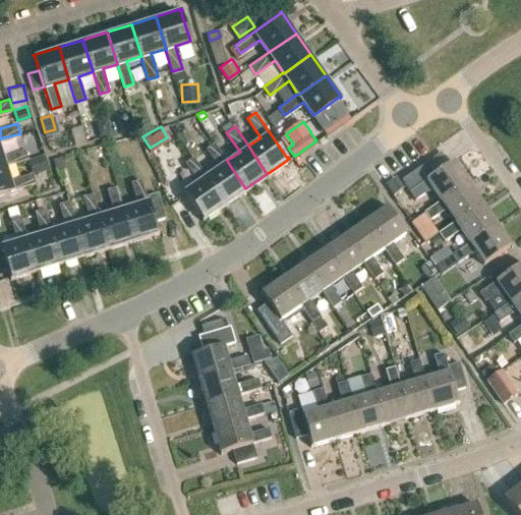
[(84,131),(73,135),(75,144),(87,139),(84,131)]
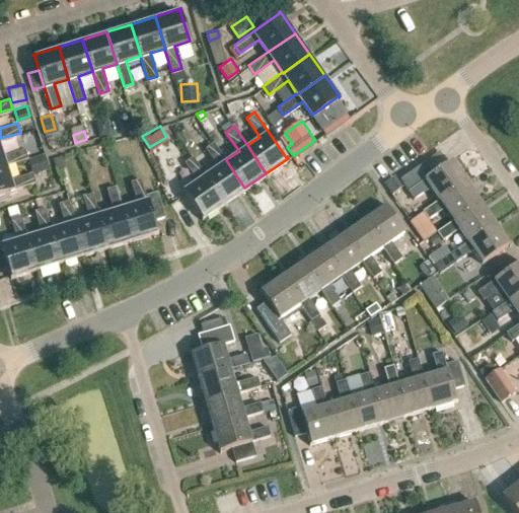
[(218,165),(206,173),(205,174),(224,202),(244,188),(226,160),(226,159),(213,140),(205,146),(218,165)]
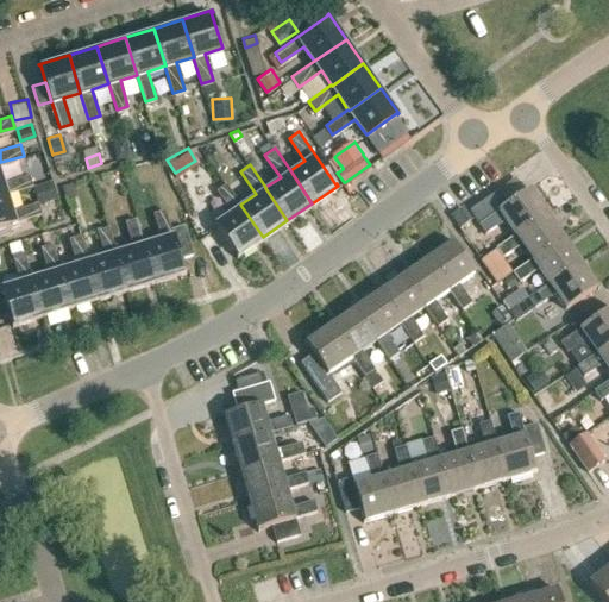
[(0,193),(6,192),(32,183),(29,173),(2,181),(0,173),(0,193)]
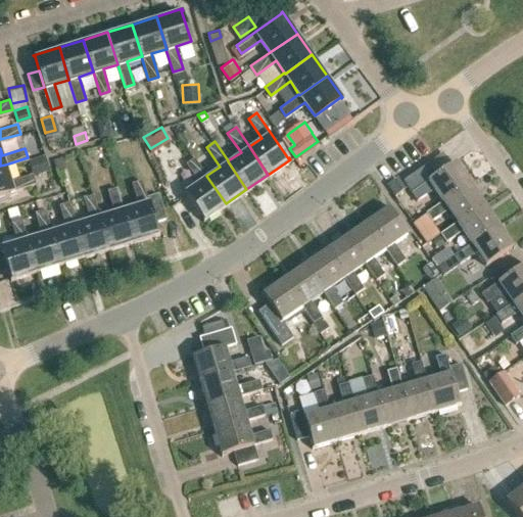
[(44,152),(29,157),(34,172),(49,168),(44,152)]
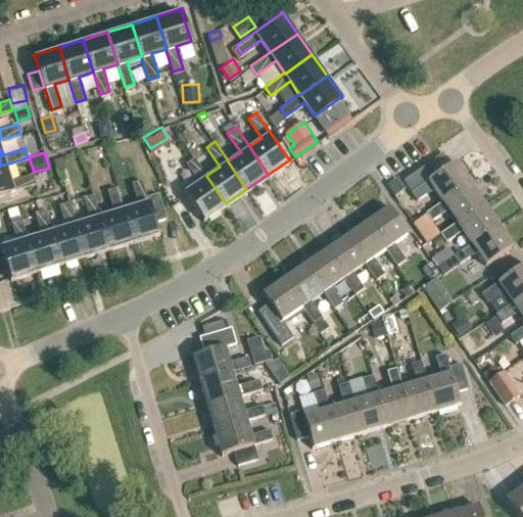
[(206,176),(207,175),(194,155),(186,161),(199,181),(185,190),(203,217),(202,218),(203,219),(226,203),(206,176)]
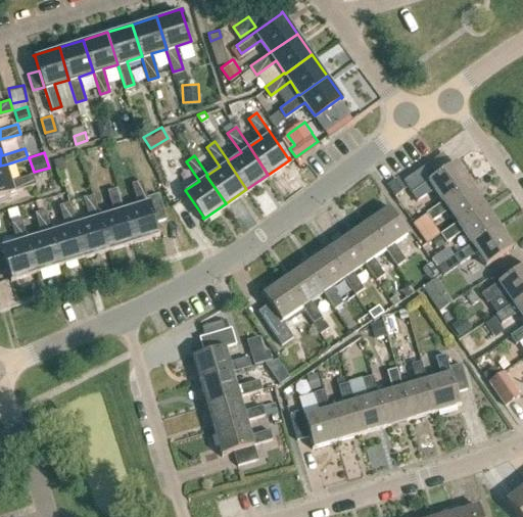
[(433,187),(442,199),(470,181),(455,158),(454,159),(454,160),(435,173),(427,161),(402,178),(417,198),(433,187)]
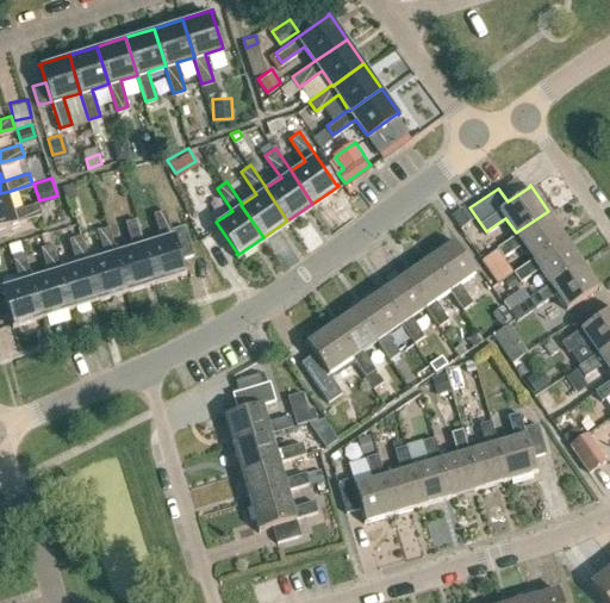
[(12,209),(6,192),(0,193),(0,224),(42,212),(38,200),(12,209)]
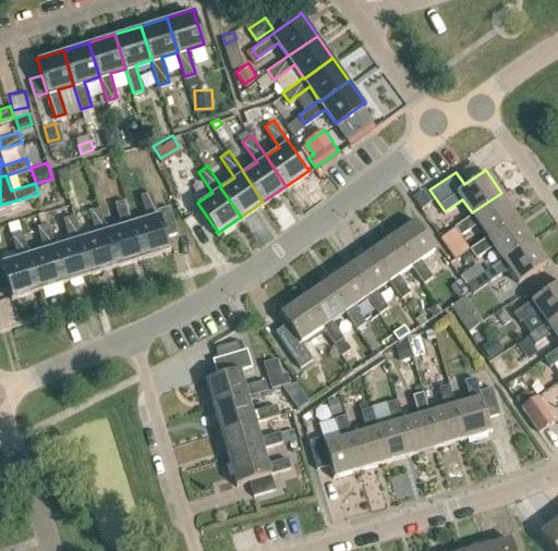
[(421,205),(431,198),(423,186),(412,194),(421,205)]
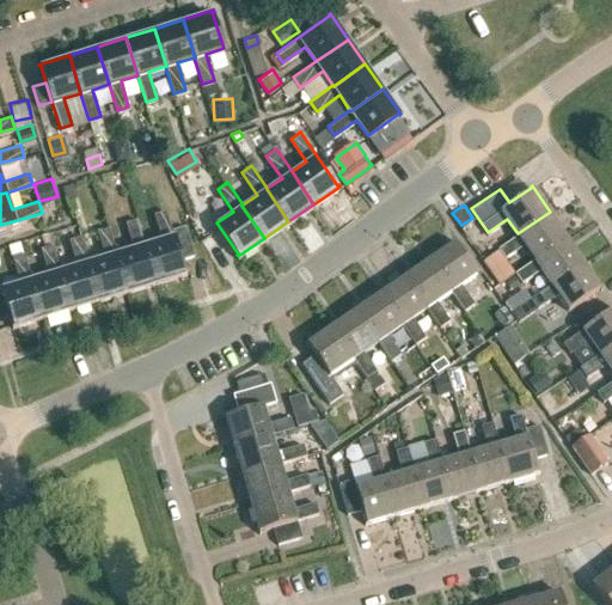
[(161,238),(145,243),(157,281),(187,272),(187,270),(184,270),(181,257),(194,252),(185,222),(171,227),(165,208),(154,212),(161,238)]
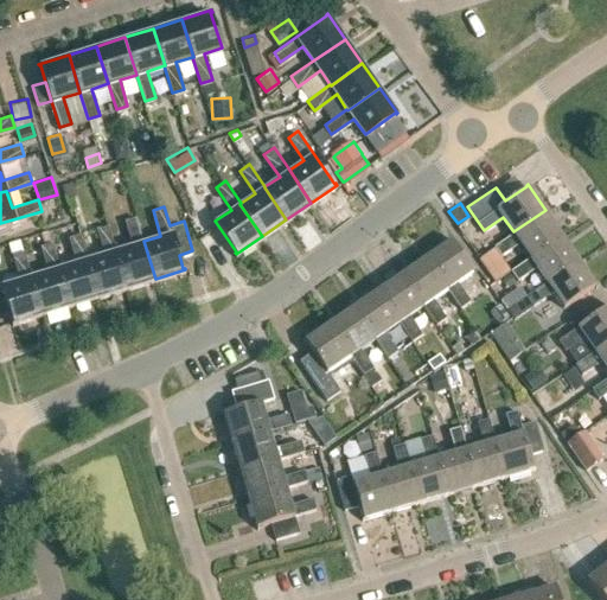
[(519,241),(530,255),(530,256),(562,234),(545,210),(513,231),(493,244),(500,254),(519,241)]
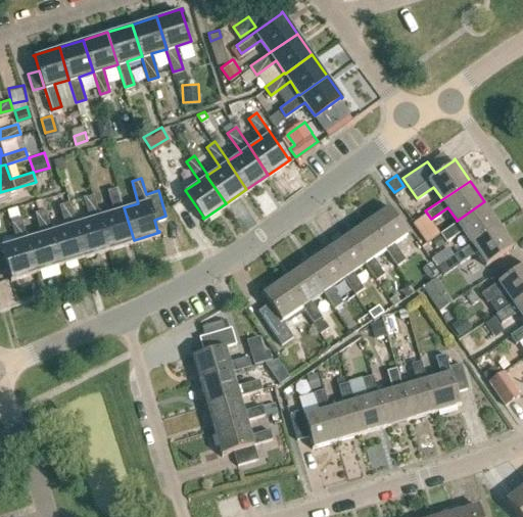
[(109,247),(134,240),(124,207),(117,185),(107,188),(114,210),(100,216),(99,216),(109,247)]
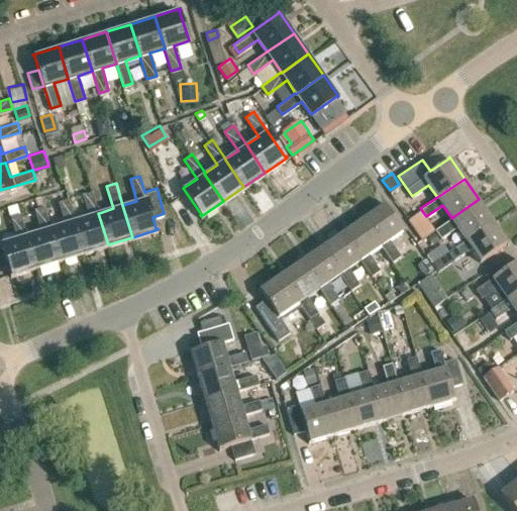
[(98,213),(99,213),(92,190),(82,193),(89,215),(75,220),(74,220),(84,251),(108,244),(98,213)]
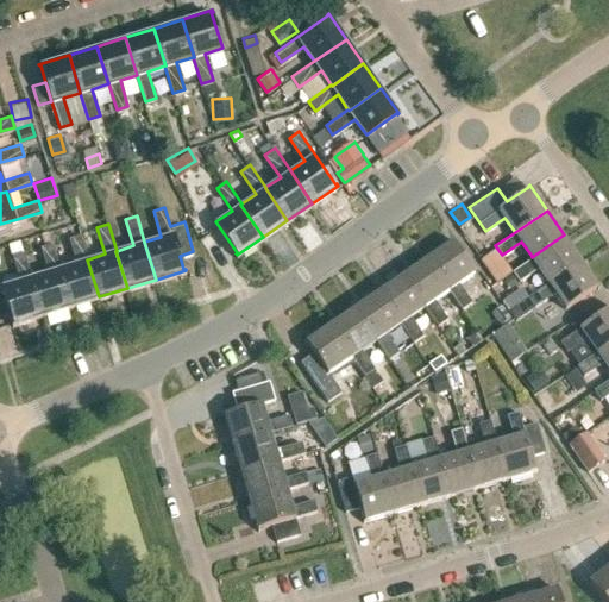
[(70,306),(99,296),(87,259),(88,259),(80,233),(69,237),(76,263),(60,268),(70,306)]
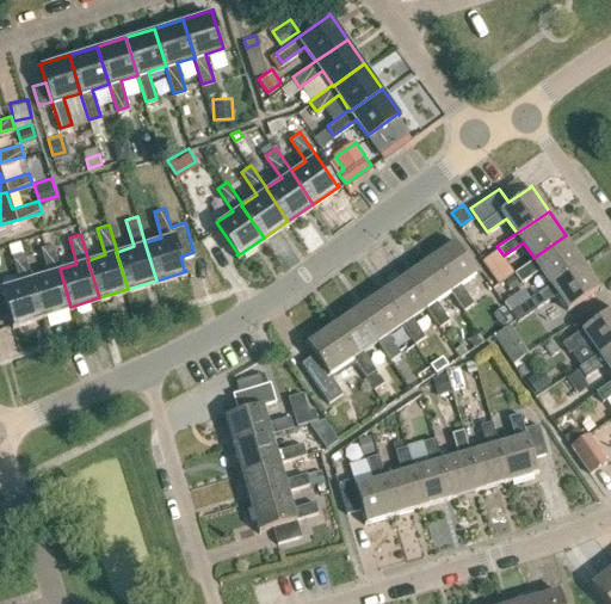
[(582,260),(566,235),(534,258),(534,257),(514,270),(520,279),(539,266),(550,281),(550,282),(582,260)]
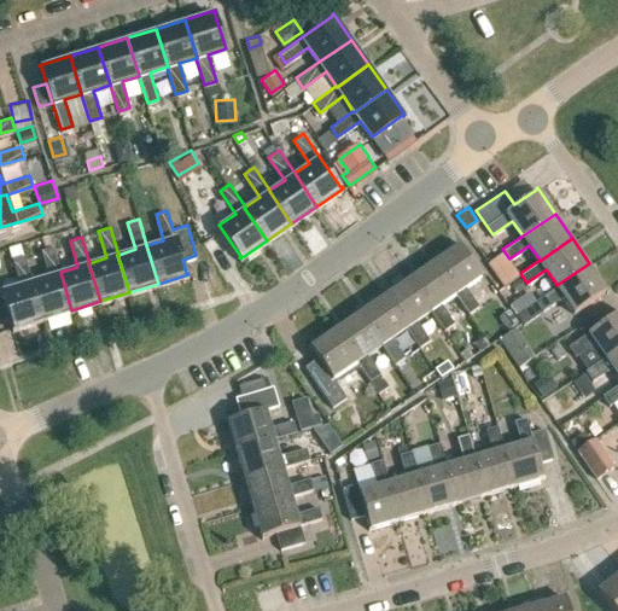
[(7,243),(11,256),(24,252),(21,239),(7,243)]
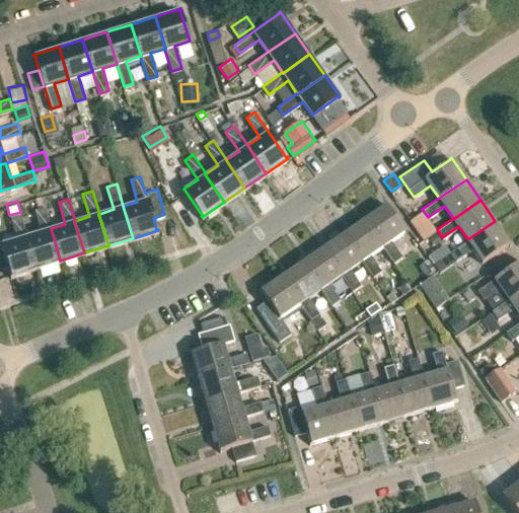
[(387,202),(365,217),(383,244),(382,245),(393,262),(402,255),(391,239),(404,230),(386,204),(387,203),(387,202)]
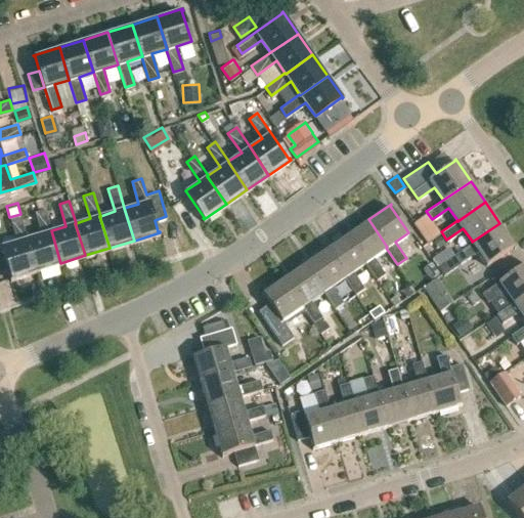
[(42,233),(27,238),(36,270),(60,263),(51,230),(44,208),(35,211),(42,233)]
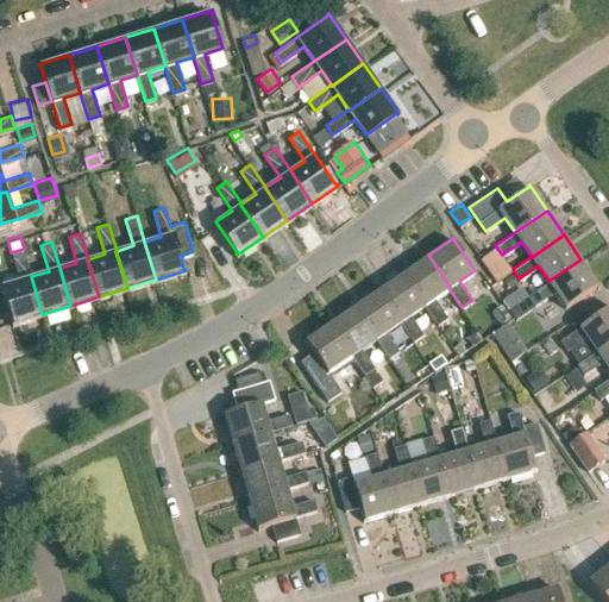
[(31,276),(24,250),(12,254),(20,280),(2,286),(13,321),(12,321),(12,324),(42,314),(31,276)]
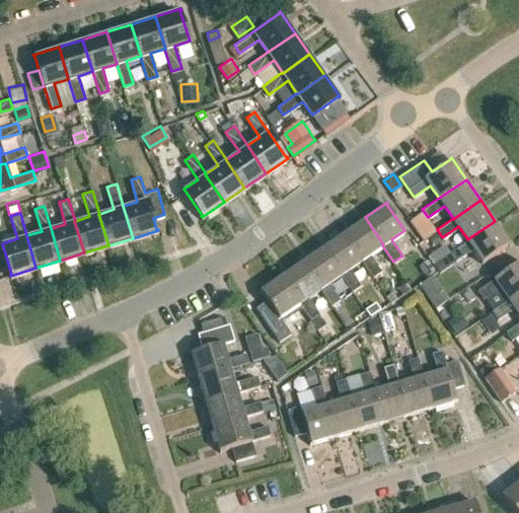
[(365,217),(344,231),(362,259),(362,260),(373,276),(381,270),(370,253),(382,245),(383,244),(365,217)]
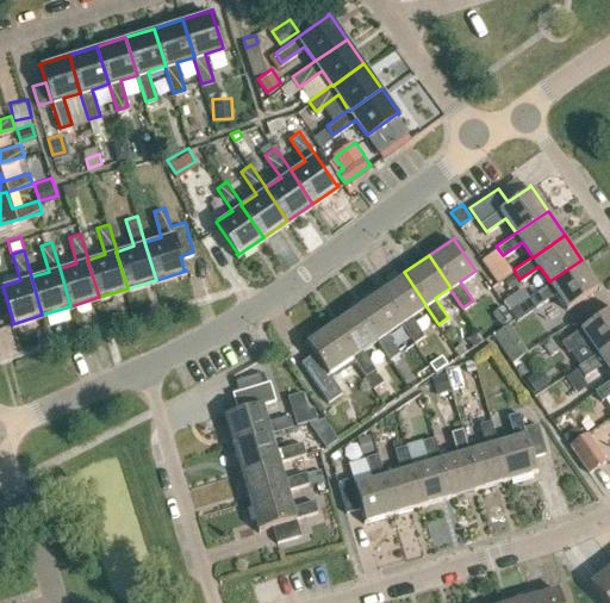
[(549,280),(530,294),(510,308),(517,317),(536,304),(555,291),(566,306),(597,285),(598,287),(599,286),(582,260),(549,281),(549,280)]
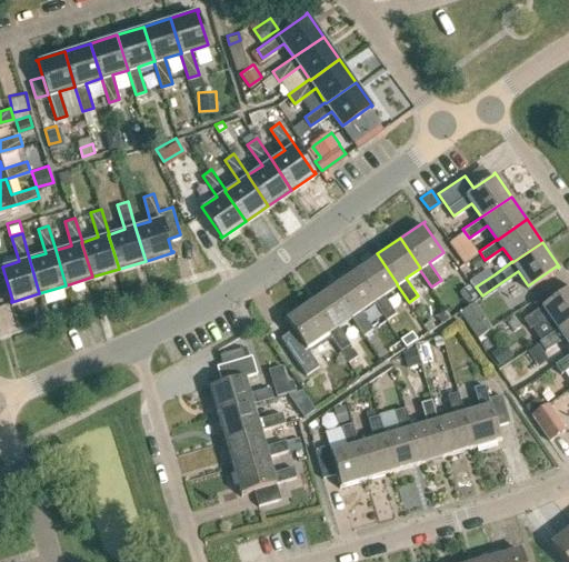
[(377,253),(355,269),(375,299),(373,300),(393,328),(402,321),(383,293),(397,284),(397,283),(377,253)]
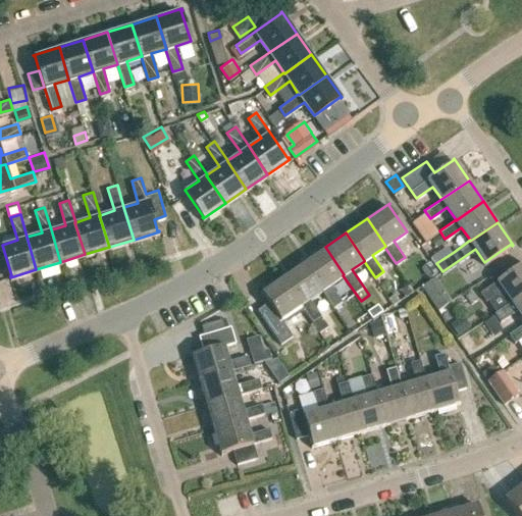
[(431,238),(436,245),(444,240),(438,234),(431,238)]
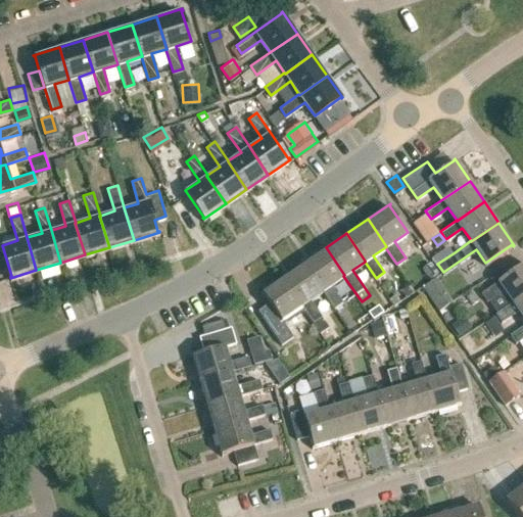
[(326,247),(304,262),(324,289),(323,290),(334,307),(342,300),(331,284),(343,276),(344,275),(326,247)]
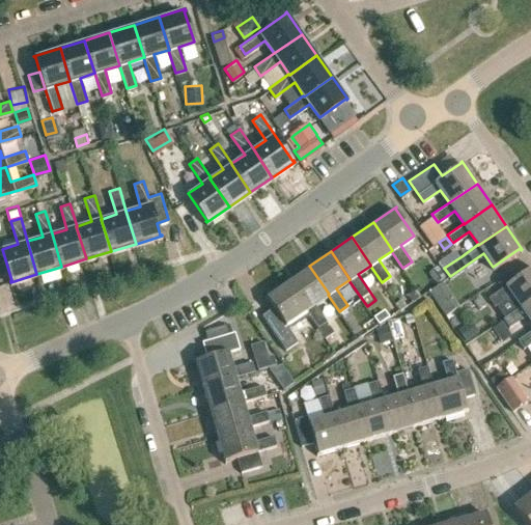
[(437,263),(428,270),(436,280),(446,273),(437,263)]
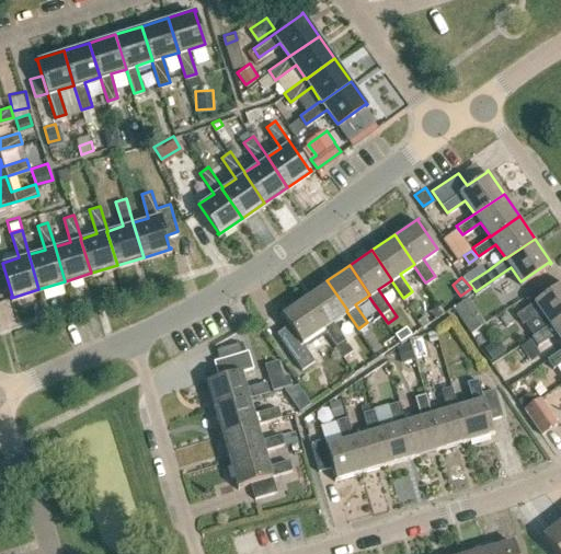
[(540,309),(549,322),(549,323),(560,314),(560,278),(560,279),(560,280),(516,312),(523,321),(540,309)]
